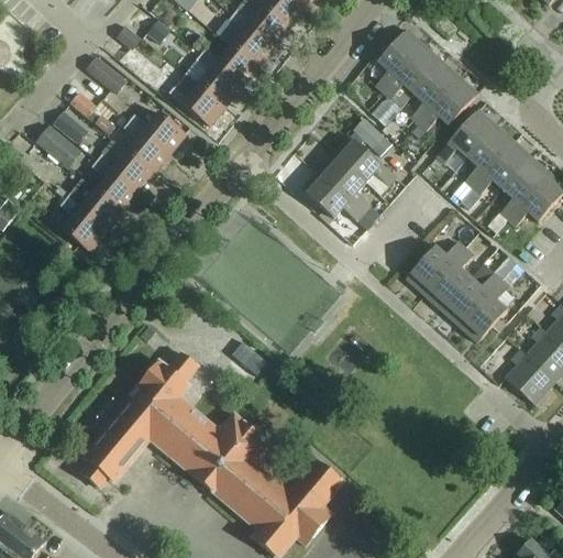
[(176,0),(188,10),(195,0),(176,0)]
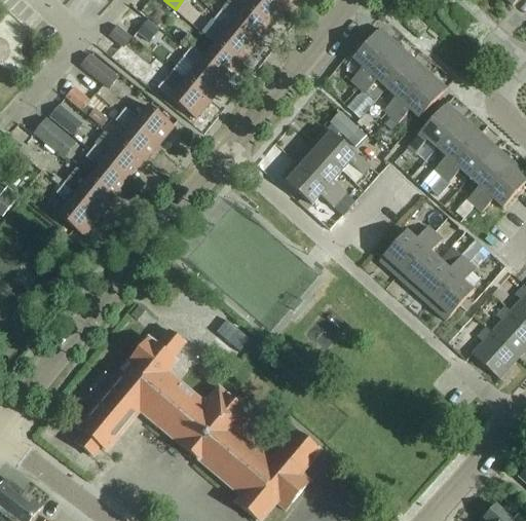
[(249,0),(245,5),(270,26),(286,7),(276,0),(249,0)]
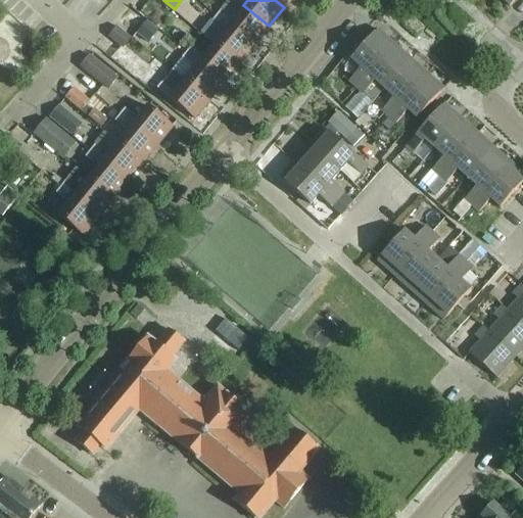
[(221,6),(216,12),(254,43),(269,26),(243,5),(234,16),(221,6)]
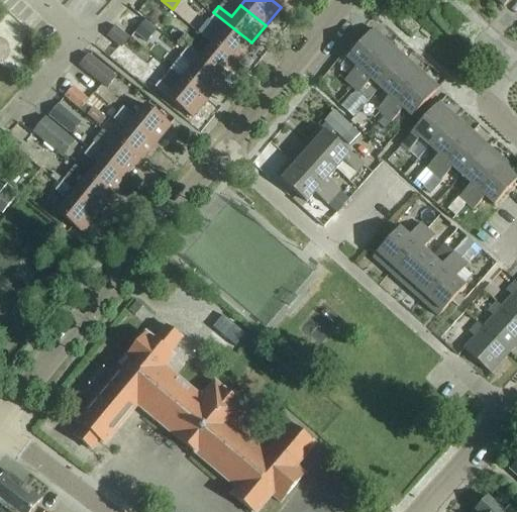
[(221,28),(212,40),(236,61),(251,42),(213,12),(208,18),(221,28)]
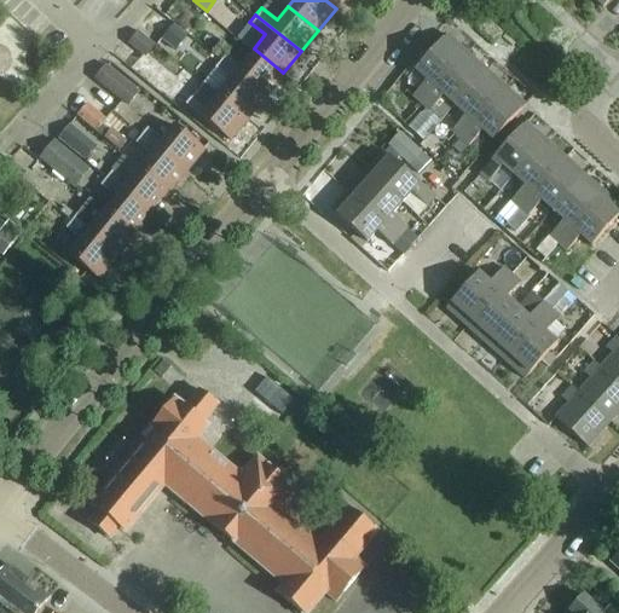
[(173,21),(162,35),(174,46),(186,32),(173,21)]
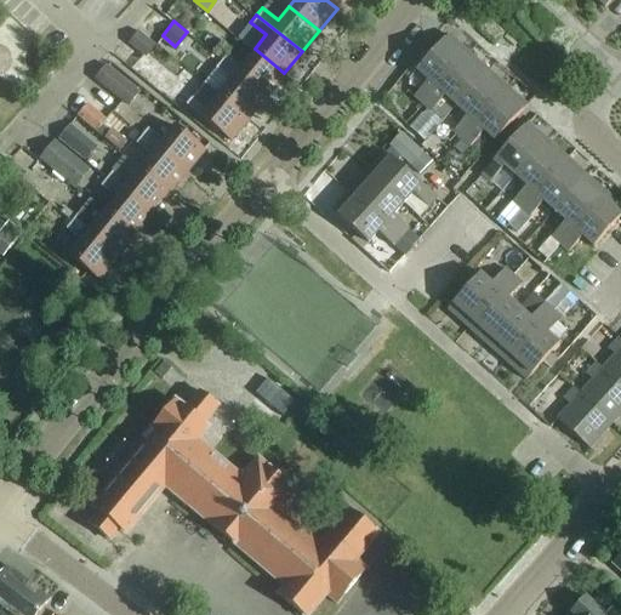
[(129,40),(146,55),(157,41),(140,27),(129,40)]
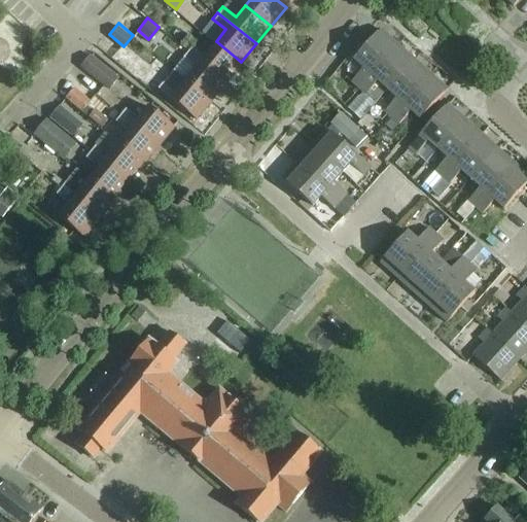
[(350,78),(358,84),(396,41),(379,26),(352,57),(362,66),(350,78)]
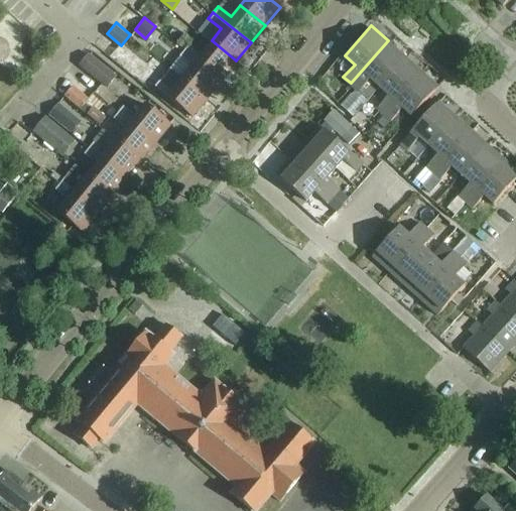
[(189,41),(194,36),(184,29),(176,40),(184,47),(189,41)]
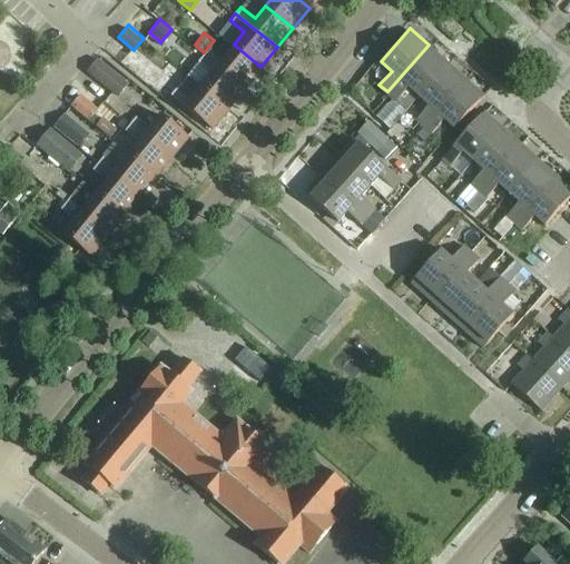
[(234,45),(223,58),(212,48),(209,46),(204,52),(245,87),(261,67),(234,45)]
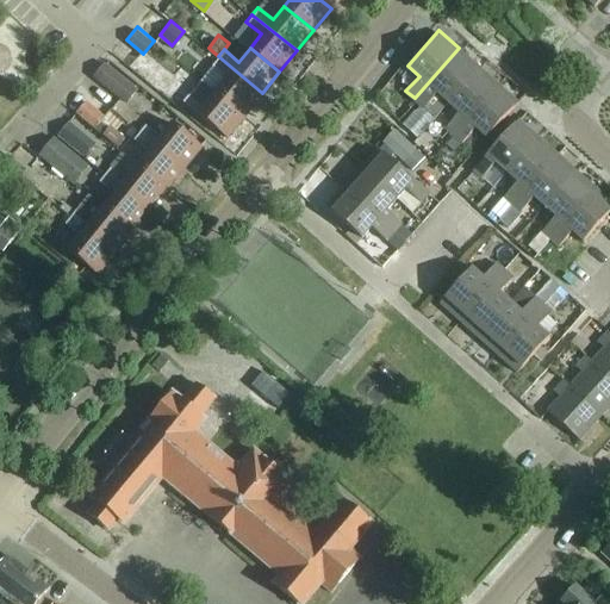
[(436,91),(447,100),(479,64),(459,48),(415,98),(423,106),(436,91)]
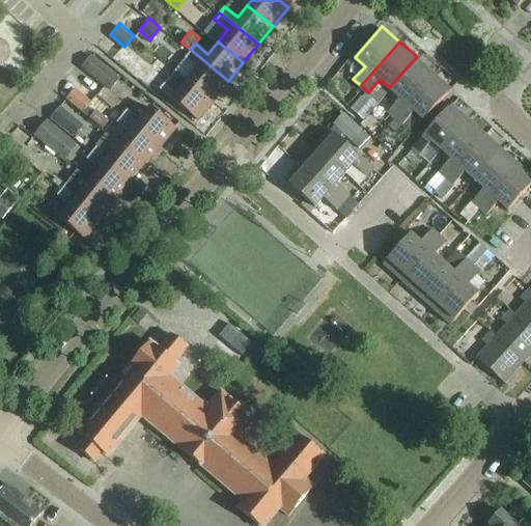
[(197,66),(188,78),(213,99),(228,81),(190,49),(185,55),(197,66)]
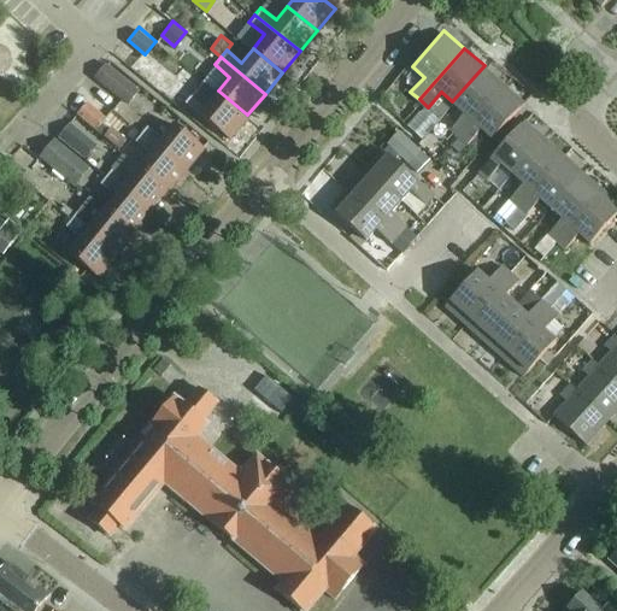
[(94,75),(127,103),(139,88),(106,60),(94,75)]
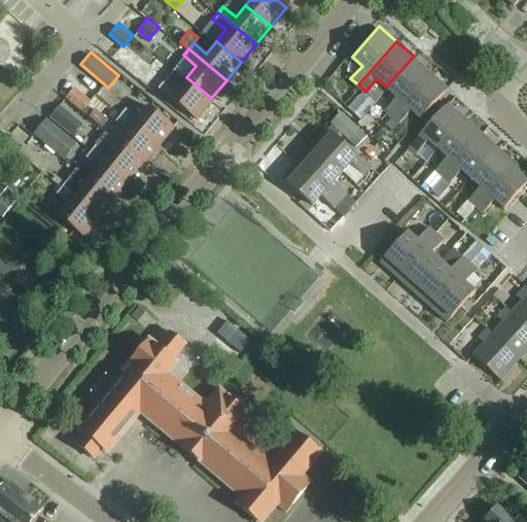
[(385,108),(392,114),(430,71),(414,56),(386,87),(396,96),(385,108)]
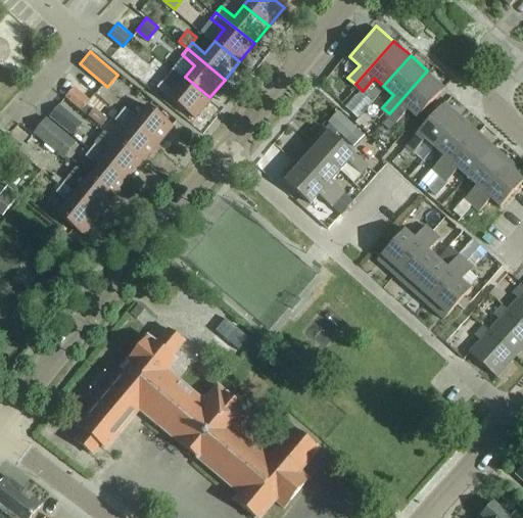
[(427,71),(389,113),(396,120),(408,107),(417,116),(444,86),(427,71)]
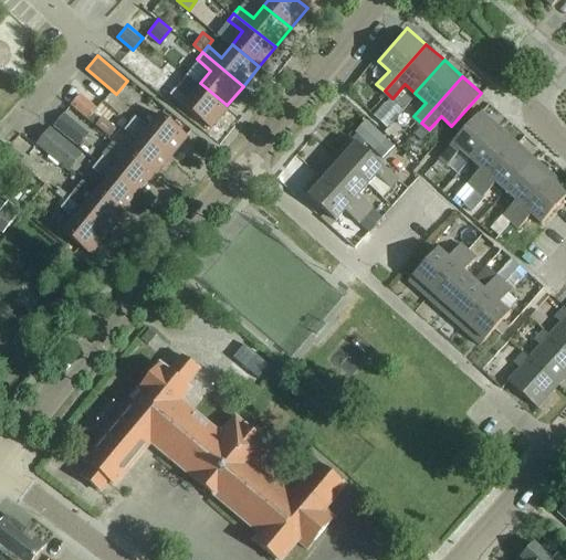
[(227,105),(200,83),(190,96),(176,84),(170,92),(184,103),(211,125),(227,105)]
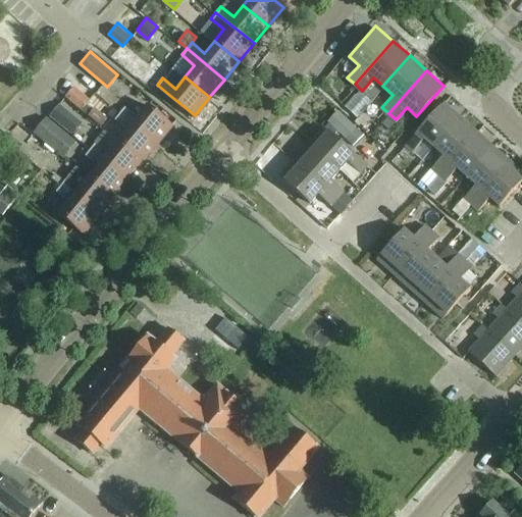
[(65,95),(81,108),(90,97),(73,84),(65,95)]
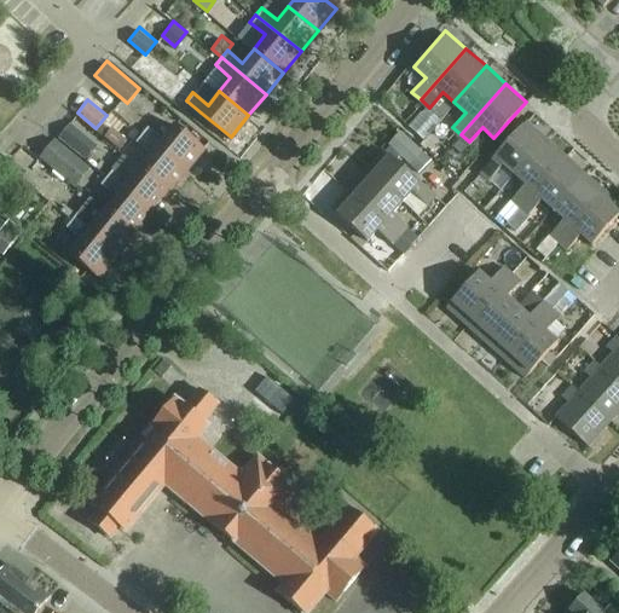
[(412,127),(423,137),(440,117),(429,108),(424,104),(408,123),(412,127)]
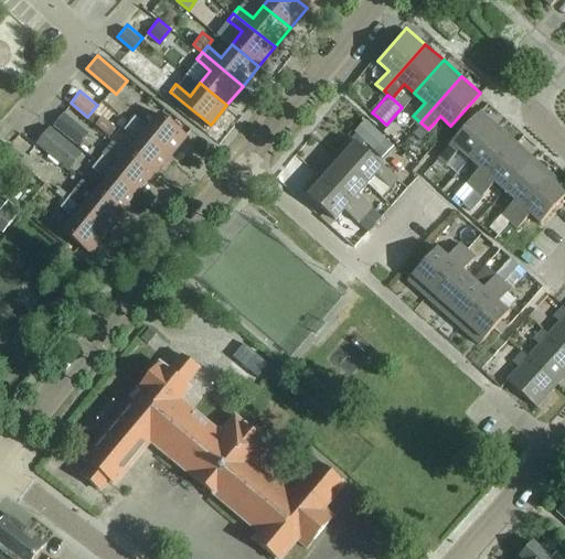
[(457,148),(468,158),(498,125),(479,108),(438,156),(445,162),(457,148)]
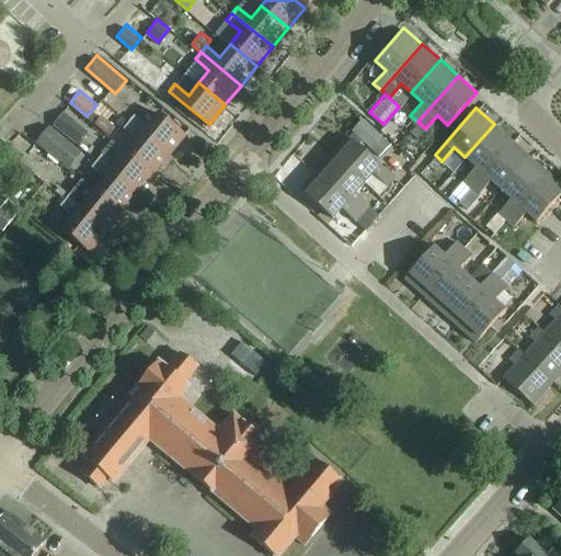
[(88,128),(64,110),(53,123),(78,143),(88,128)]
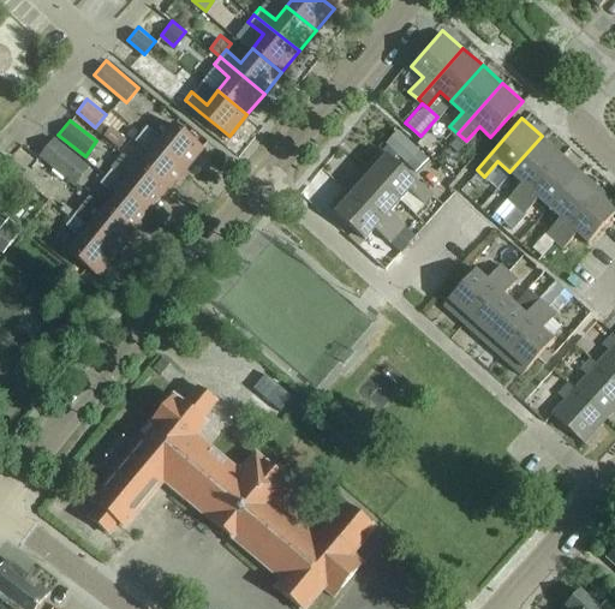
[(147,124),(141,131),(185,167),(203,145),(174,121),(162,136),(147,124)]
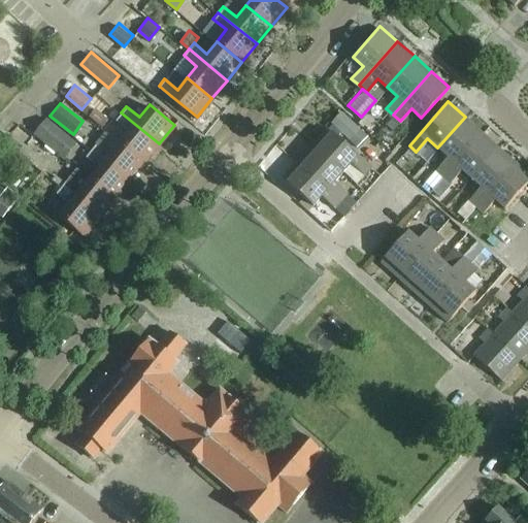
[(95,107),(89,115),(101,125),(107,118),(95,107)]
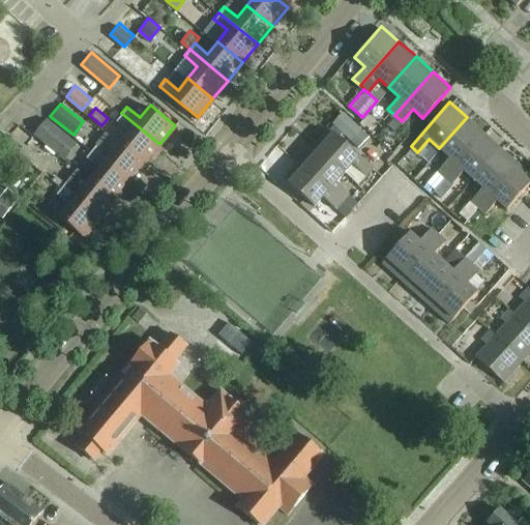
[(332,121),(350,138),(360,127),(343,111),(332,121)]
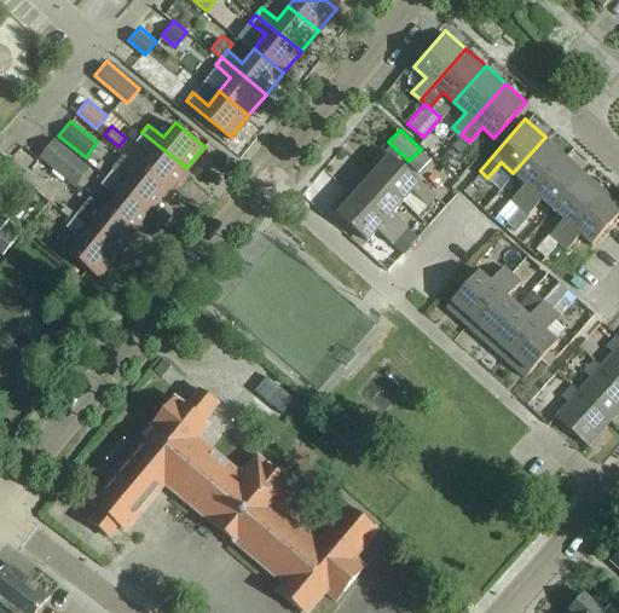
[(151,151),(139,166),(169,190),(186,168),(142,132),(136,139),(151,151)]
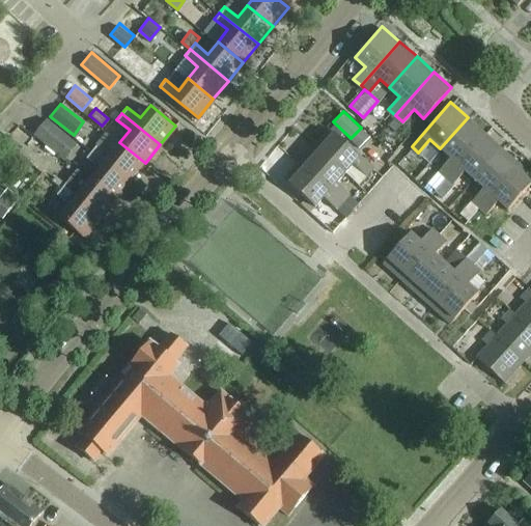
[(437,169),(445,176),(484,132),(468,117),(440,148),(448,156),(437,169)]
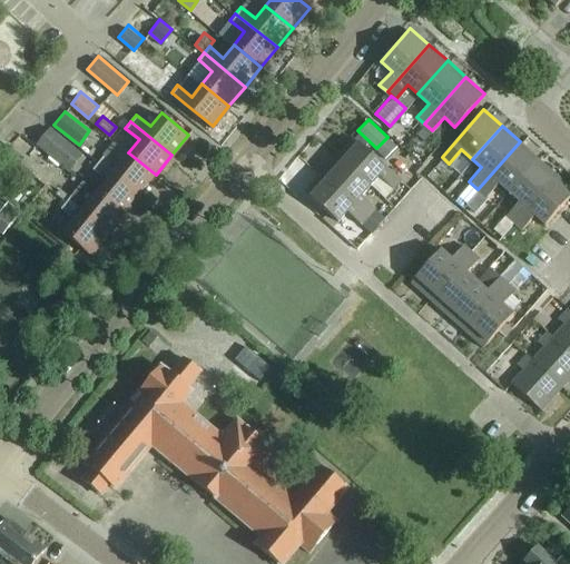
[(50,127),(37,142),(65,165),(78,149),(50,127)]
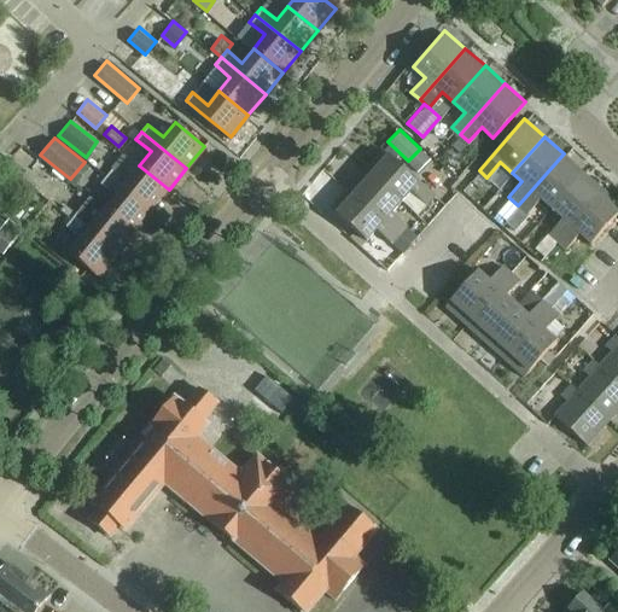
[(366,167),(402,199),(417,213),(433,193),(383,147),(366,167)]
